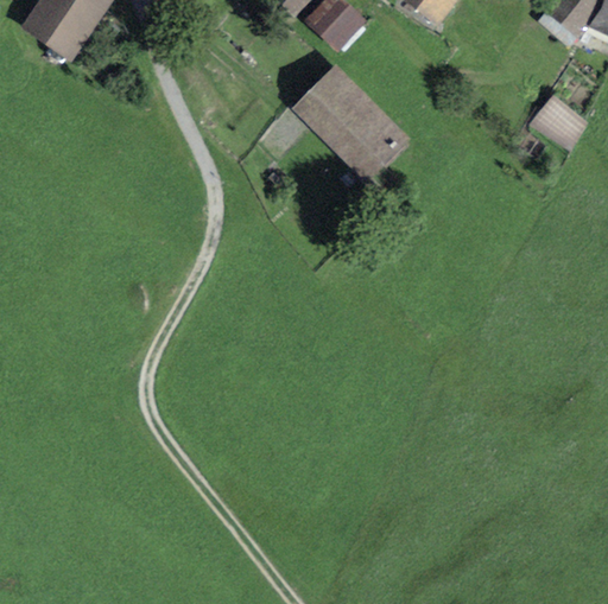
[(38,0),(20,26),(71,61),(114,0),(38,0)]
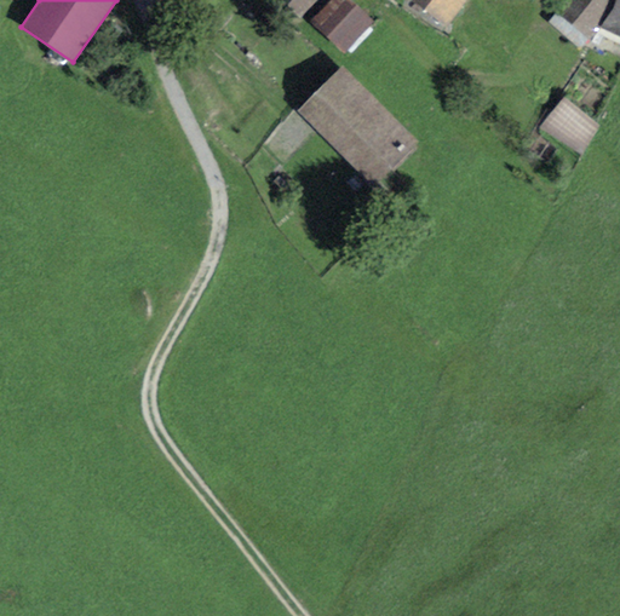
[(285,0),(303,16),(316,0),(285,0)]
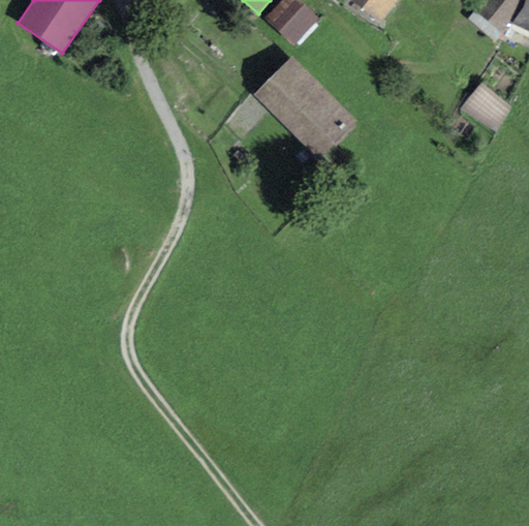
[(318,18),(298,0),(281,0),(266,19),(293,43),(318,18)]
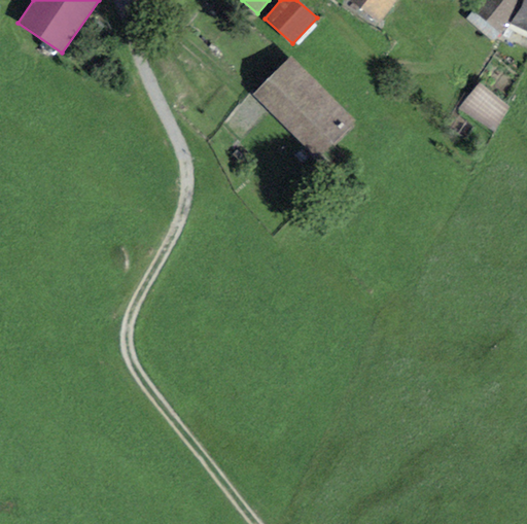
[(348,0),(380,24),(397,0),(348,0)]
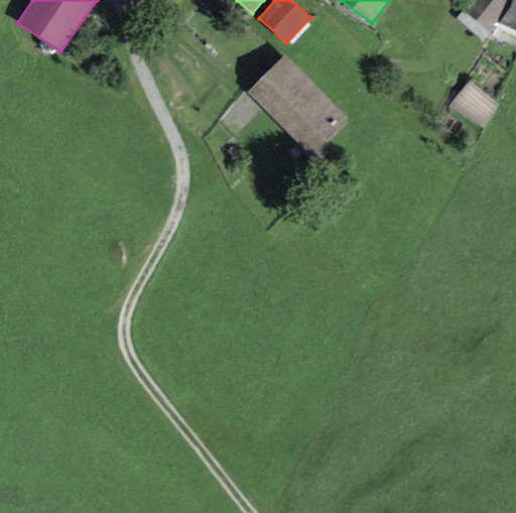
[(470,0),(462,10),(493,34),(502,23),(510,8),(513,0),(470,0)]
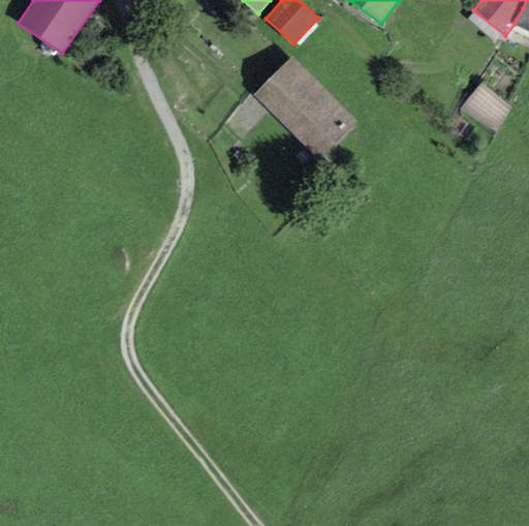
[(526,0),(523,8),(515,24),(528,29),(528,0),(526,0)]
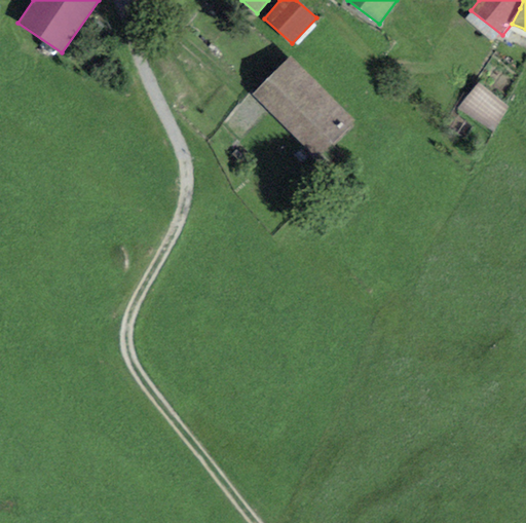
[(354,121),(291,58),(254,96),(317,158),(354,121)]
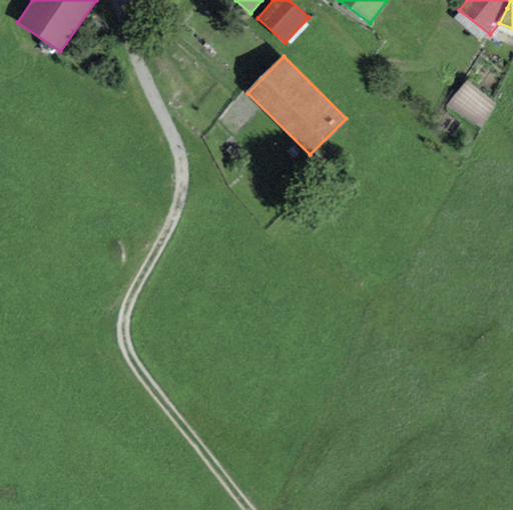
[(493,97),(466,79),(449,104),(475,123),(493,97)]
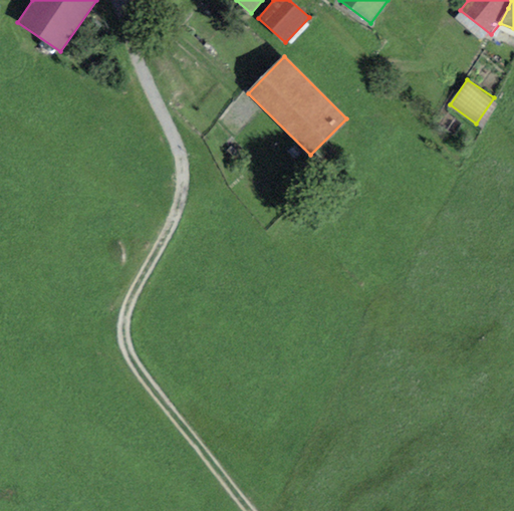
All buildings are outlined.
